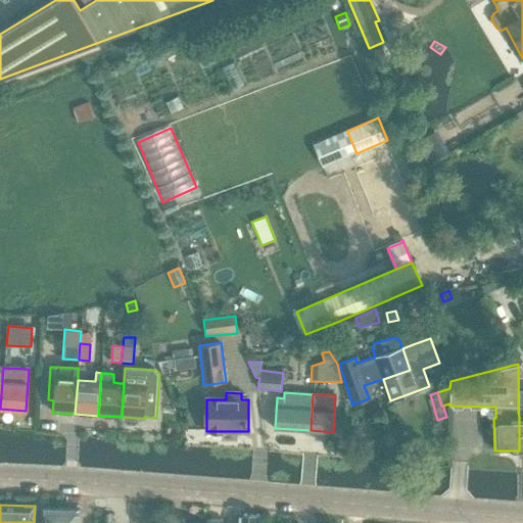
[(79,522),(80,508),(42,507),(41,522),(79,522)]
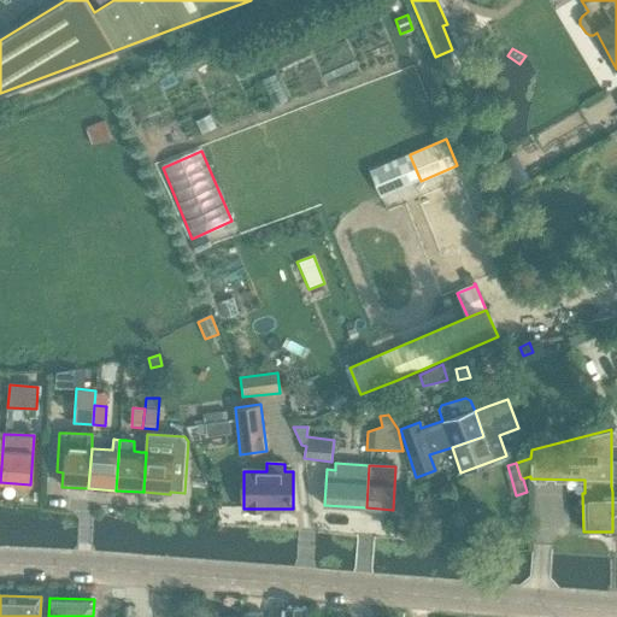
[(304,616),(305,605),(281,604),(280,616),(304,616)]
